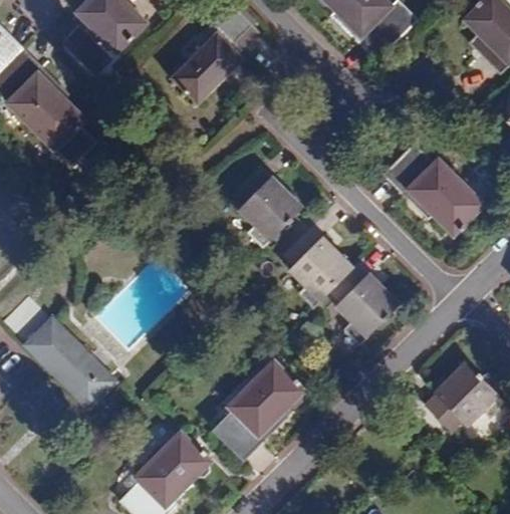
[(78,10),(102,34),(100,43),(105,47),(113,45),(116,48),(146,18),(128,0),(82,0),(76,7),(78,10)]
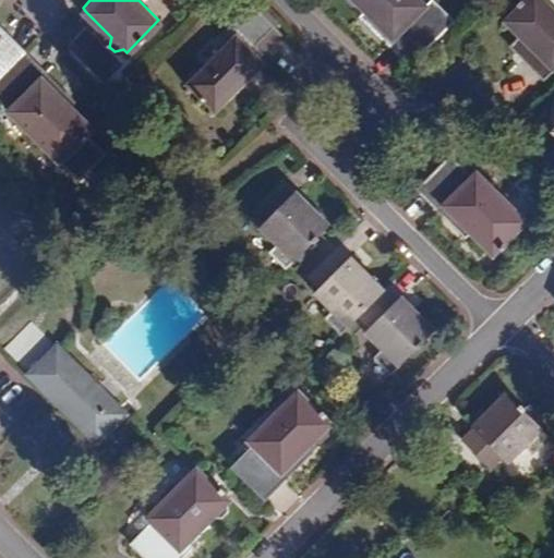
[(281,32),(249,0),(243,0),(227,17),(261,51),(281,32)]
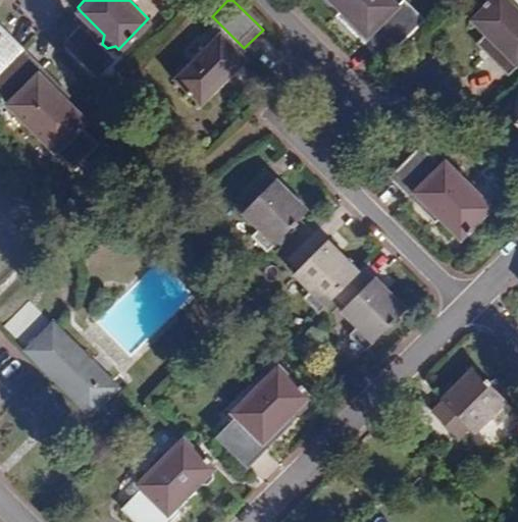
[(367,34),(362,38),(384,58),(425,17),(408,0),(399,0),(397,2),(395,0),(323,0),(326,3),(334,1),(343,9),(367,34)]
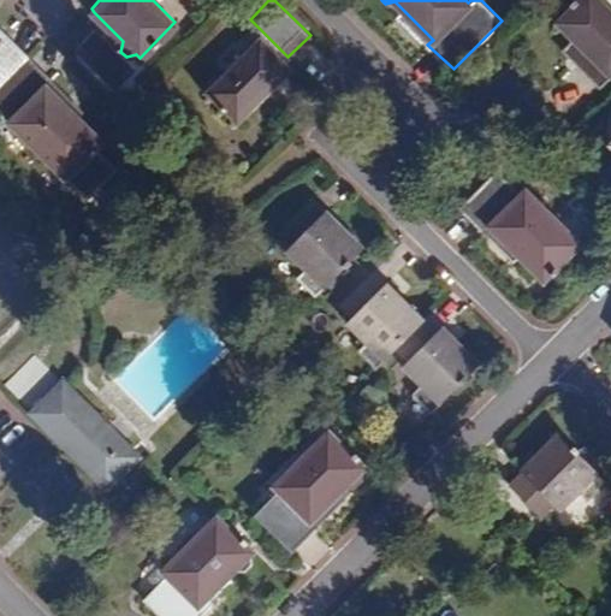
[(586,49),(574,63),(595,86),(610,69),(610,11),(599,0),(574,0),(556,19),(573,36),(586,49)]
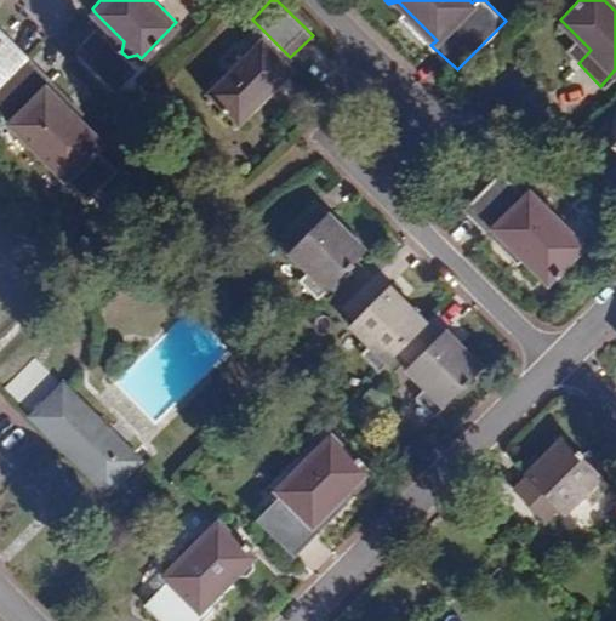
[(401,17),(431,45),(437,40),(408,11),(401,17)]
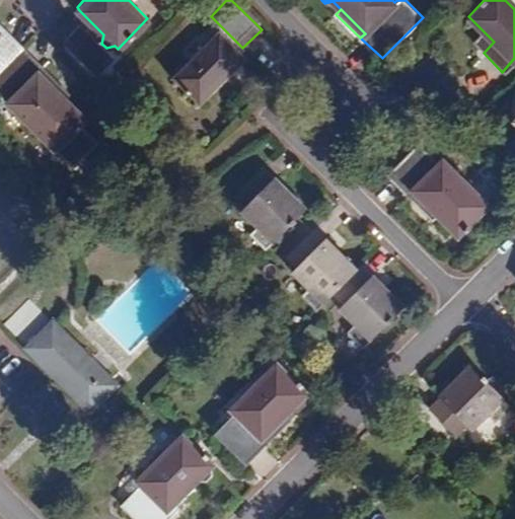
[(97,39),(103,34),(79,10),(73,15),(97,39)]
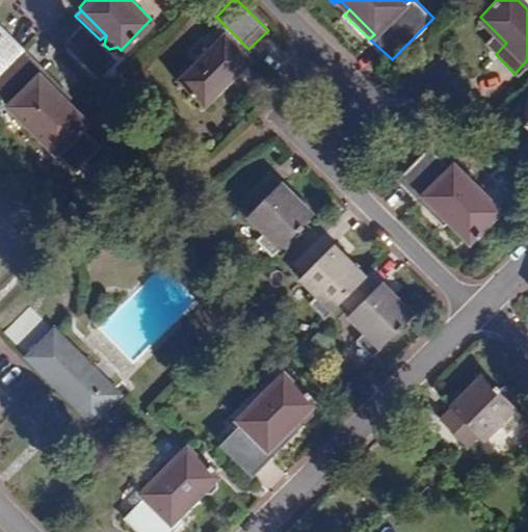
[(73,103),(67,97),(38,72),(44,67),(2,26),(0,28),(0,89),(9,100),(6,103),(57,153),(88,120),(86,116),(86,108),(80,101),(73,103)]
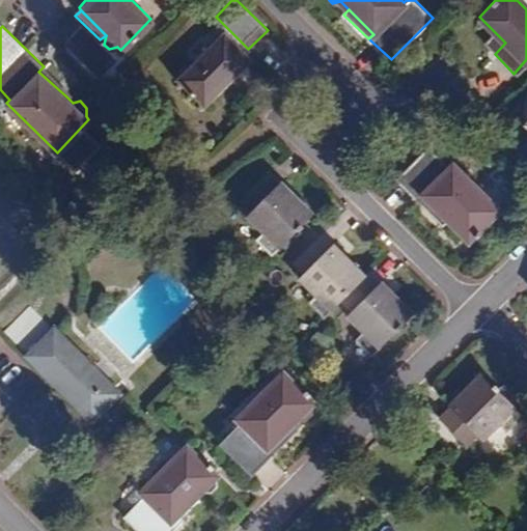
[(481,43),(495,54),(505,43),(494,31),(481,43)]
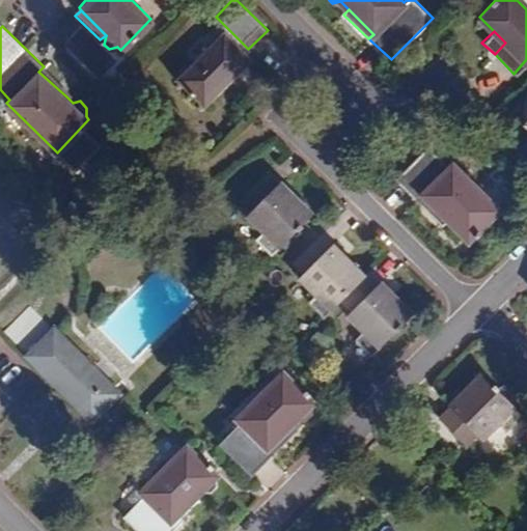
[(250,57),(224,32),(194,61),(187,61),(181,66),(183,73),(179,77),(204,103),(250,57)]
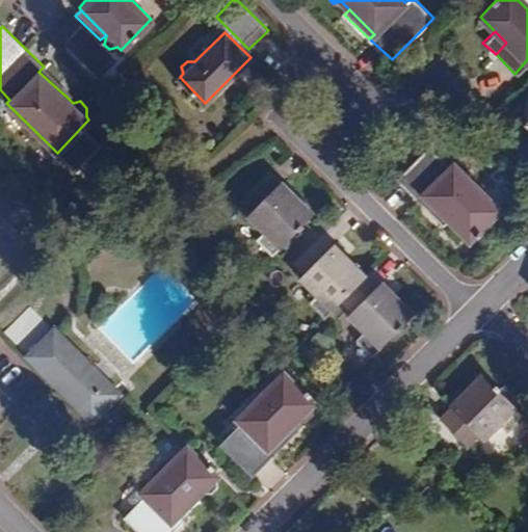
[(38,72),(67,97),(71,91),(44,67),(38,72)]
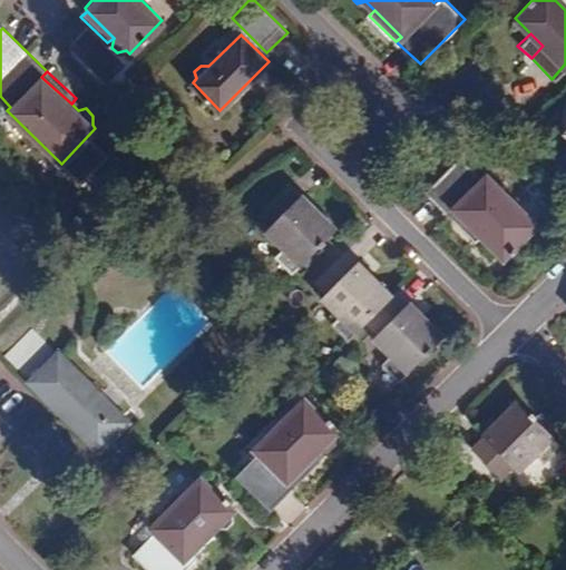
[(454,212),(480,238),(487,245),(485,253),(493,261),(499,257),(504,261),(535,227),(484,177),(480,182),(458,160),(423,196),(447,217),(454,212)]
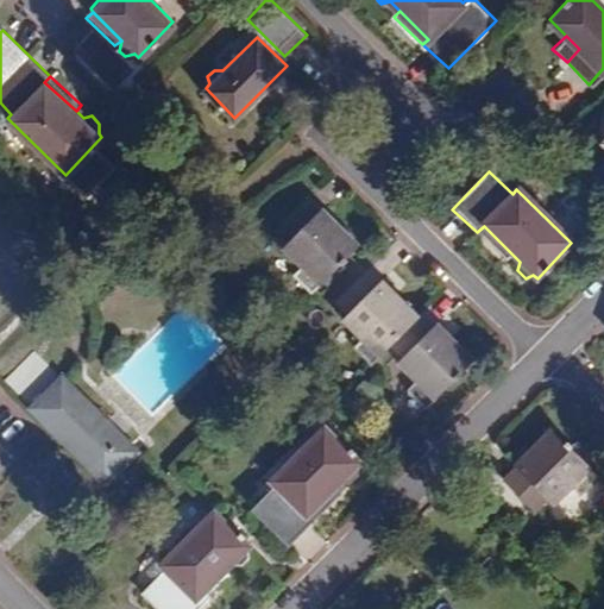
[(320,208),(307,195),(276,228),(289,242),(284,246),(303,267),(295,275),(309,289),(356,243),(352,240),(353,233),(346,226),(343,226),(323,208),(320,208)]
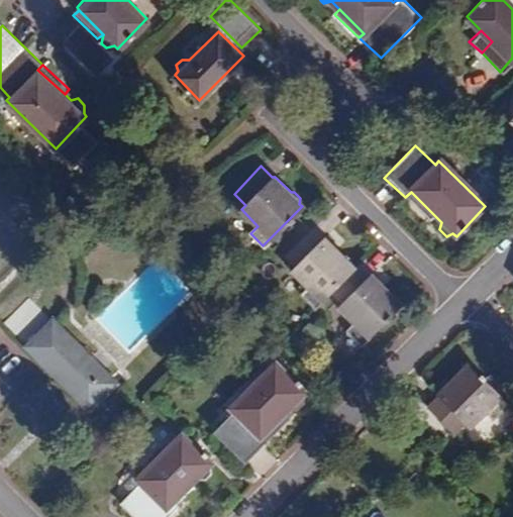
[(430,220),(435,216),(411,192),(405,197),(430,220)]
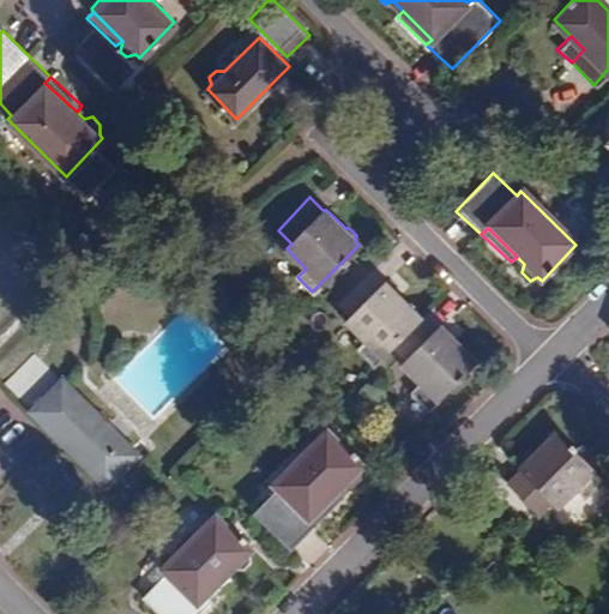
[(436,327),(423,315),(420,319),(411,313),(412,308),(408,301),(402,301),(384,283),(381,283),(368,270),(338,302),(350,315),(345,321),(365,339),(356,349),(373,366),(392,348),(406,361),(402,366),(421,386),(411,396),(429,411),(476,363),(470,357),(471,350),(464,344),(458,344),(439,326),(436,327)]
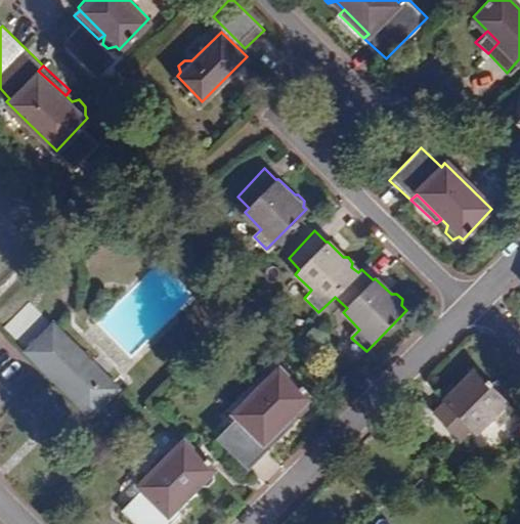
[(115,391),(51,329),(26,354),(88,417),(115,391)]
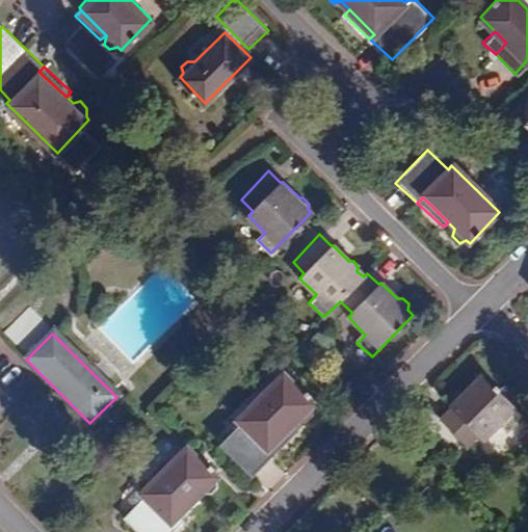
[(526,414),(485,374),(481,378),(477,377),(470,382),(471,389),(456,404),(455,407),(445,419),(472,446),(483,433),(490,437),(505,422),(512,427),(526,414)]
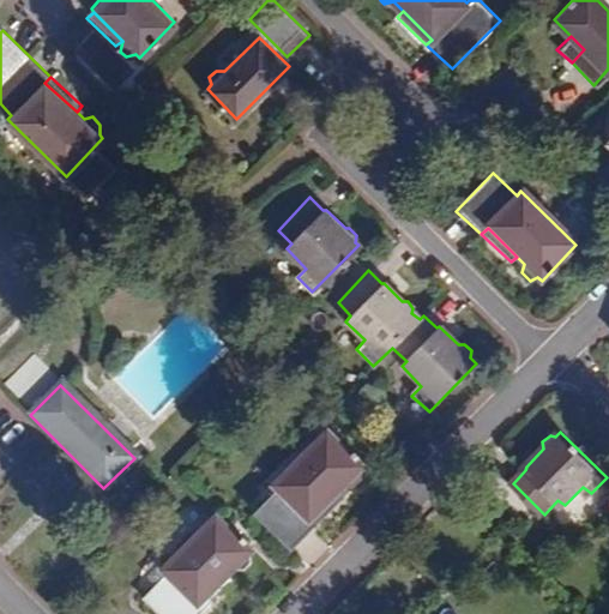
[(295,552),(317,529),(312,524),(342,493),(349,486),(357,488),(363,481),(362,471),(363,469),(327,433),(275,487),(279,494),(257,516),(295,552)]
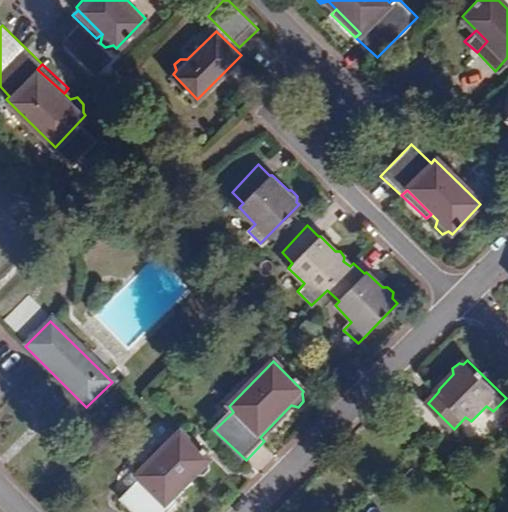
[(260,437),(264,441),(289,415),(285,411),(260,437)]
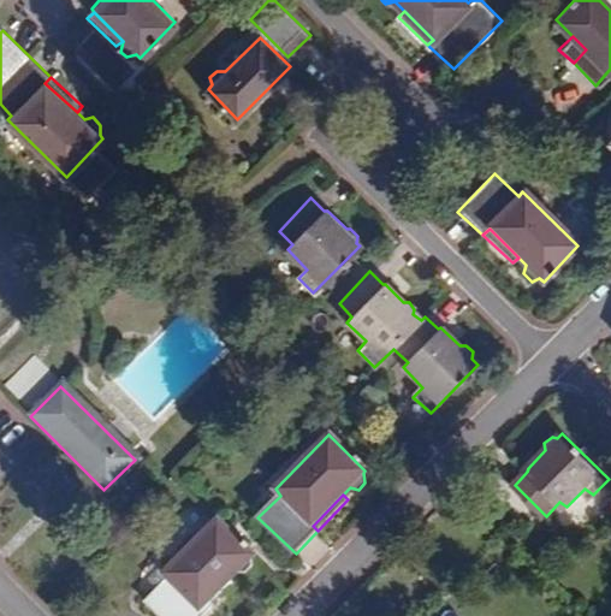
[(200,608),(208,599),(229,579),(236,572),(244,574),(251,567),(250,558),(253,555),(217,516),(170,563),(162,572),(167,578),(143,604),(155,615),(203,615),(207,614),(200,608)]
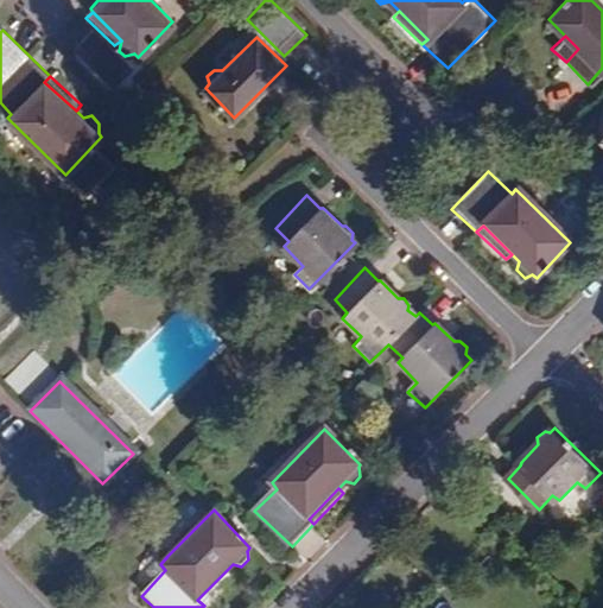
[(205,591),(211,597),(230,577),(226,571),(205,591)]
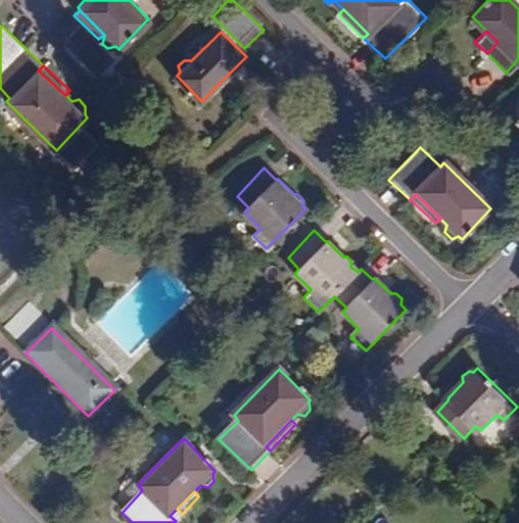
[(176,521),(182,514),(177,509),(170,516),(176,521)]
